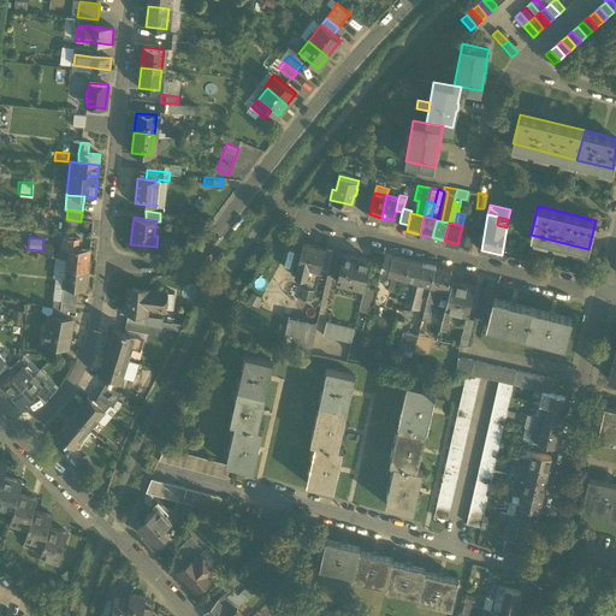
[(78,238),(70,237),(69,248),(67,259),(89,261),(90,250),(78,249),(78,238)]
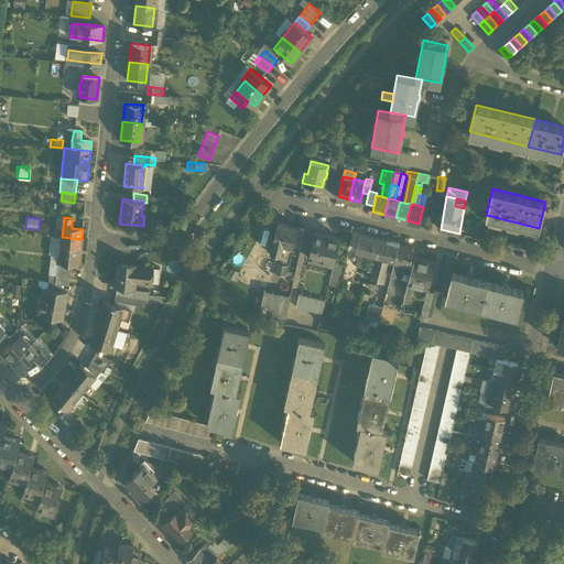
[(278,221),(272,241),(283,245),(293,247),(293,246),(297,227),(278,221)]
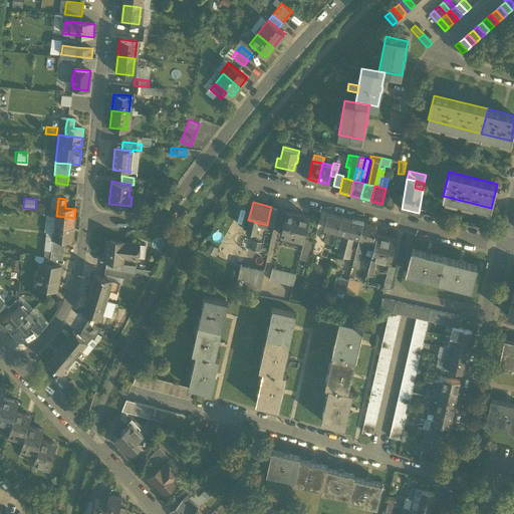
[(45,206),(36,205),(35,213),(44,214),(45,206)]
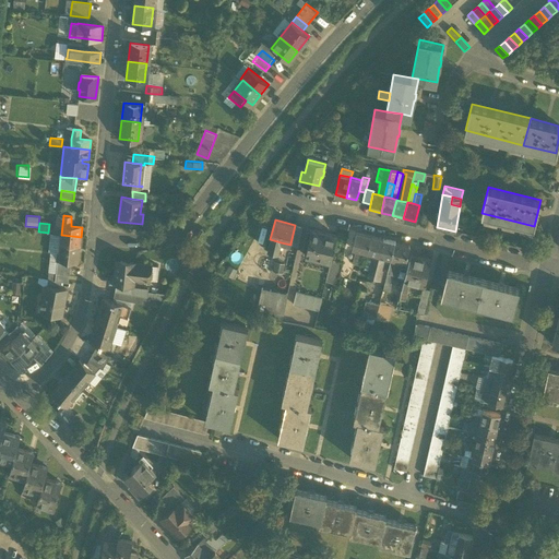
[(62,225),(57,225),(54,224),(54,234),(61,235),(62,225)]
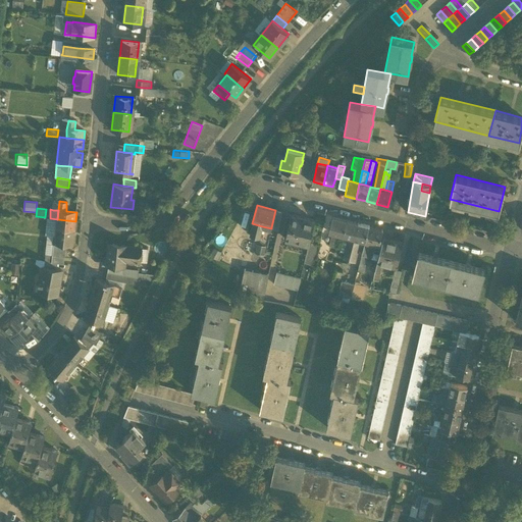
[(271,227),(278,229),(282,212),(275,210),(271,227)]
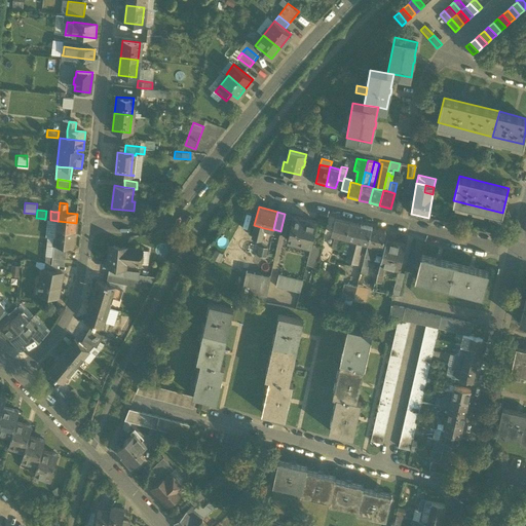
[(193,218),(188,215),(183,223),(188,226),(193,218)]
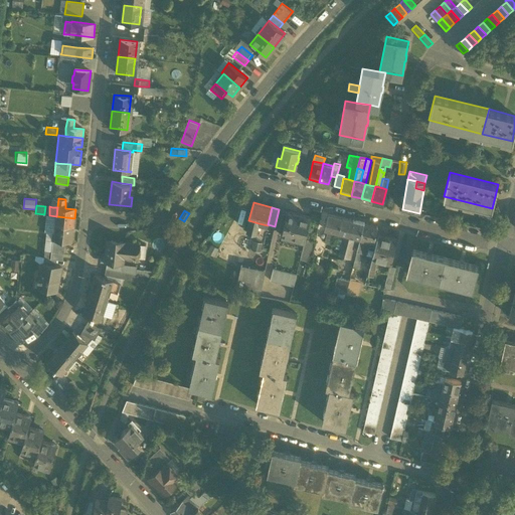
[(282,234),(305,240),(311,217),(287,211),(282,234)]
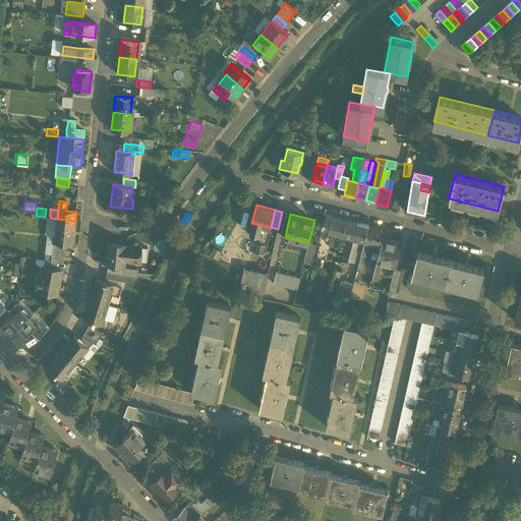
[(328,231),(342,234),(346,220),(332,216),(328,231)]
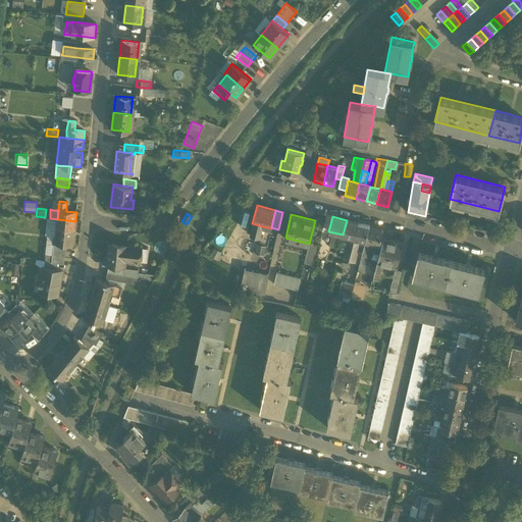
[(48,235),(54,236),(55,236),(57,219),(50,218),(47,218),(46,235),(48,235)]
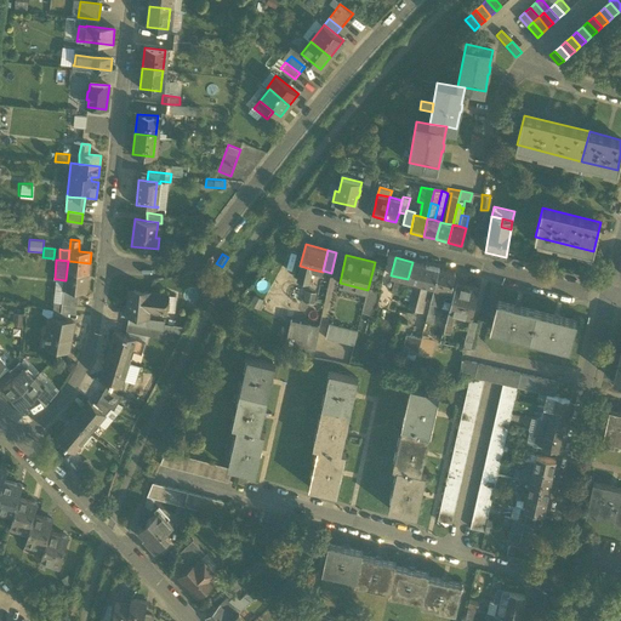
[(90,263),(68,261),(66,280),(64,280),(63,290),(79,291),(86,292),(90,263)]
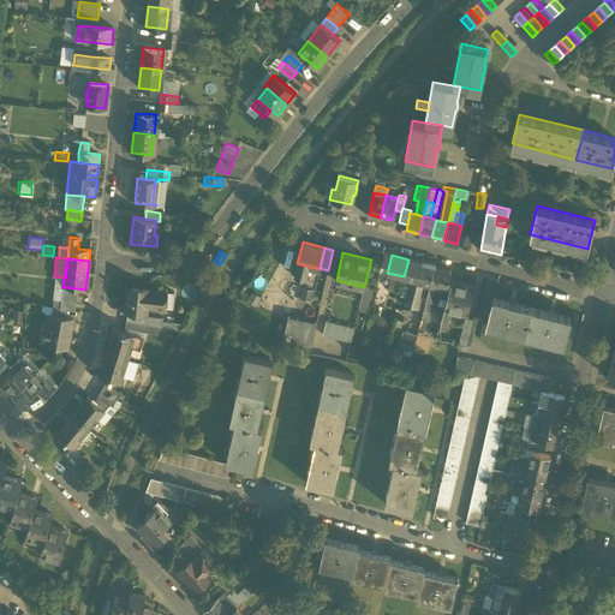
[(398,303),(411,306),(422,262),(408,260),(404,276),(411,279),(410,284),(407,293),(400,292),(398,303)]
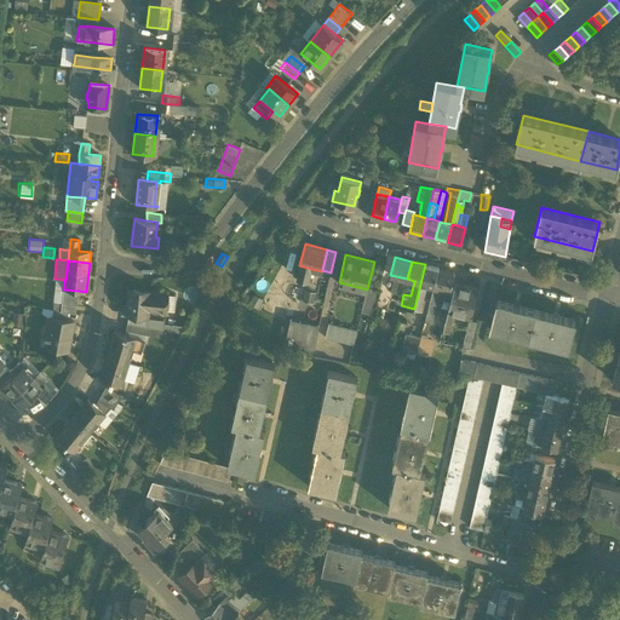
[(211,270),(206,263),(194,270),(199,277),(211,270)]
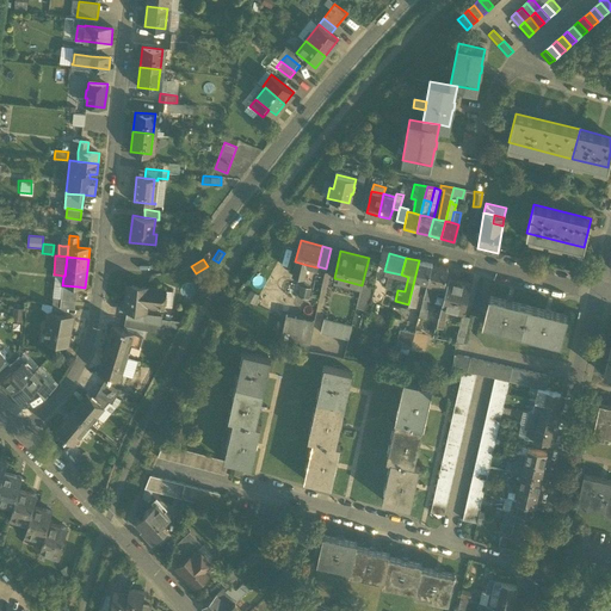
[(421,281),(427,282),(432,264),(419,260),(408,304),(415,306),(421,281)]
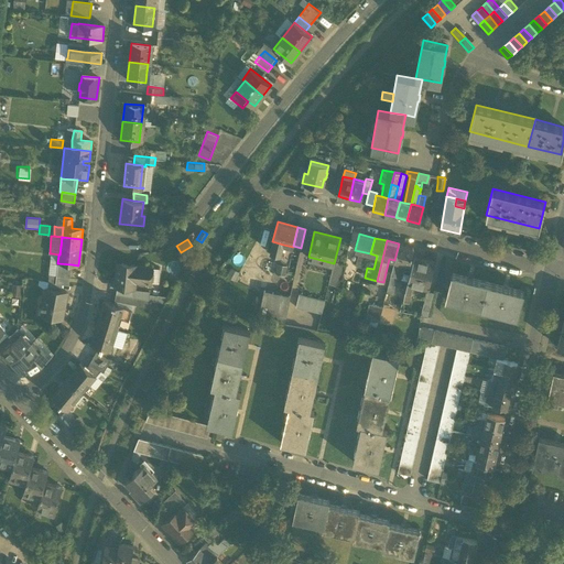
[(281,255),(283,245),(272,241),(270,251),(281,255)]
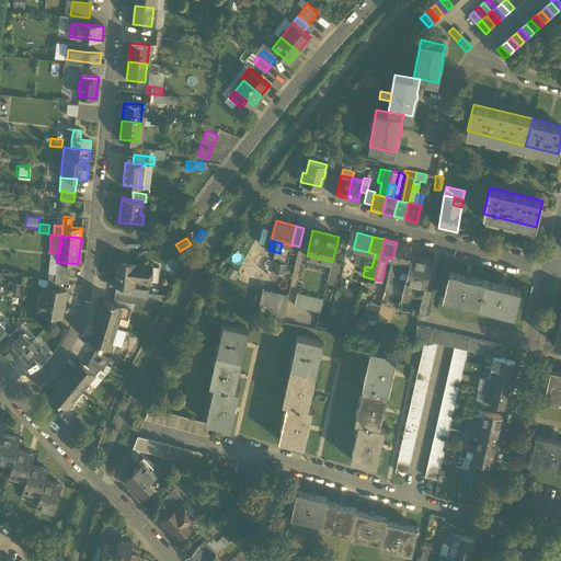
[(411,247),(397,242),(392,259),(388,277),(393,279),(395,279),(399,263),(397,263),(397,261),(407,263),(411,247)]
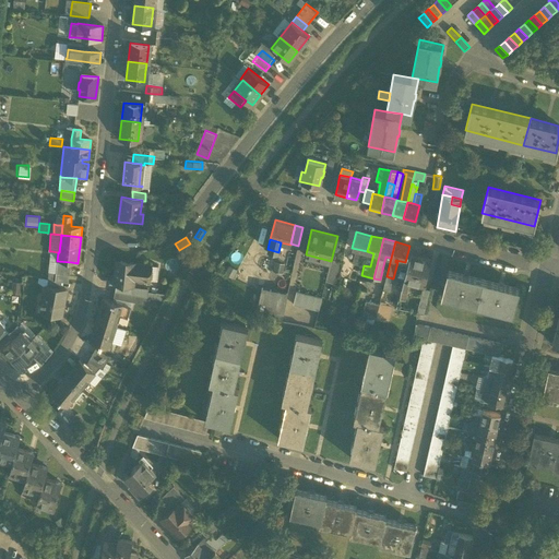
[(353,262),(361,265),(364,254),(355,252),(353,262)]
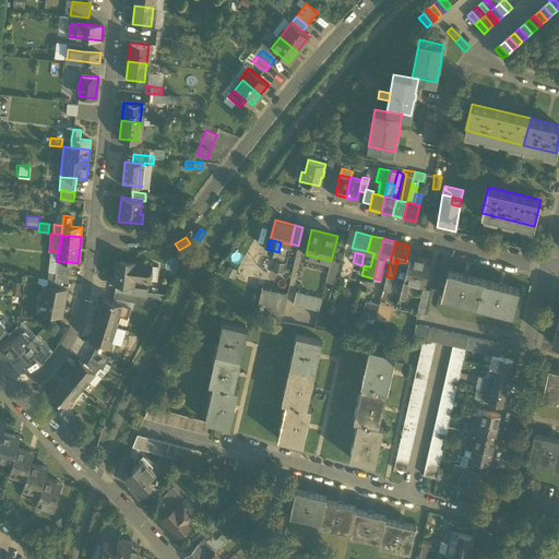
[(402,288),(407,289),(409,282),(425,285),(431,259),(411,253),(402,288)]
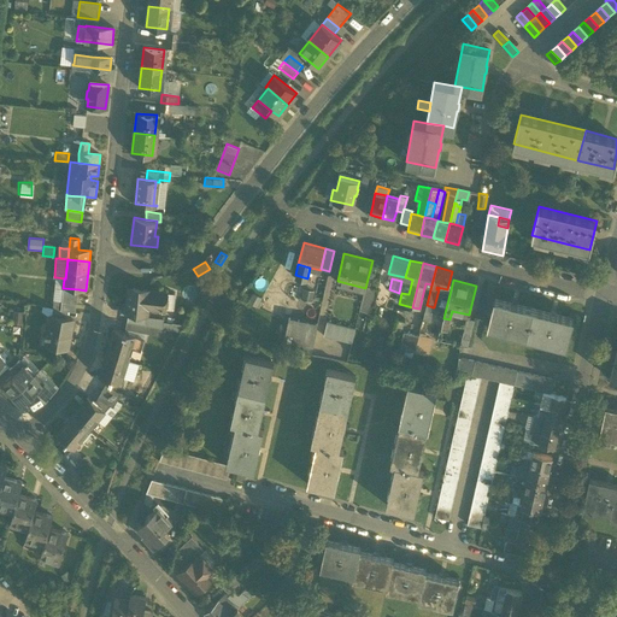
[(128,313),(147,316),(148,306),(163,309),(163,307),(165,292),(151,289),(129,287),(125,313),(128,313)]
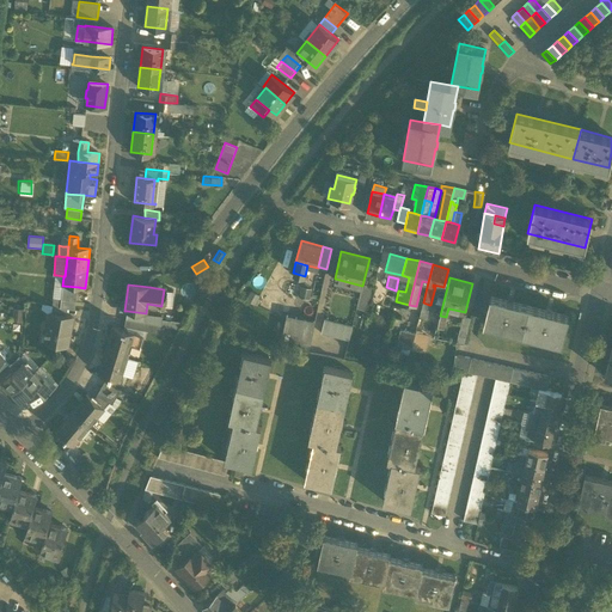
[(61,299),(75,301),(78,287),(62,286),(61,299)]
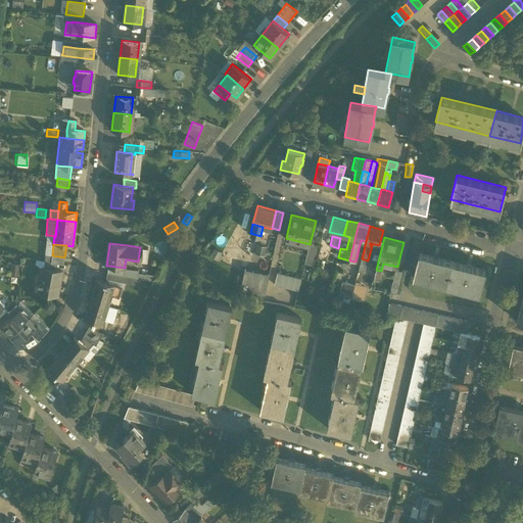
[(264,254),(266,247),(257,245),(256,253),(264,254)]
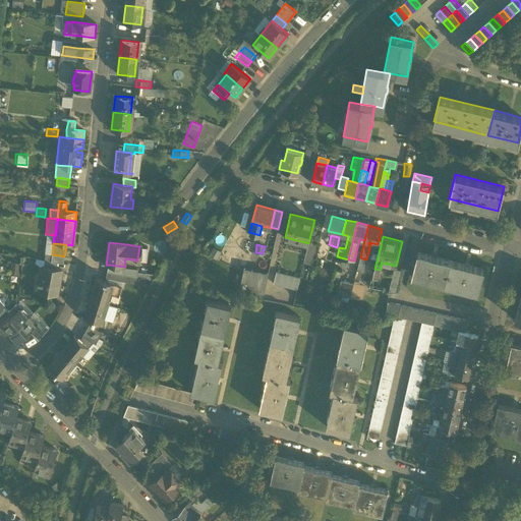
[(139,246),(137,259),(147,261),(149,247),(139,246)]
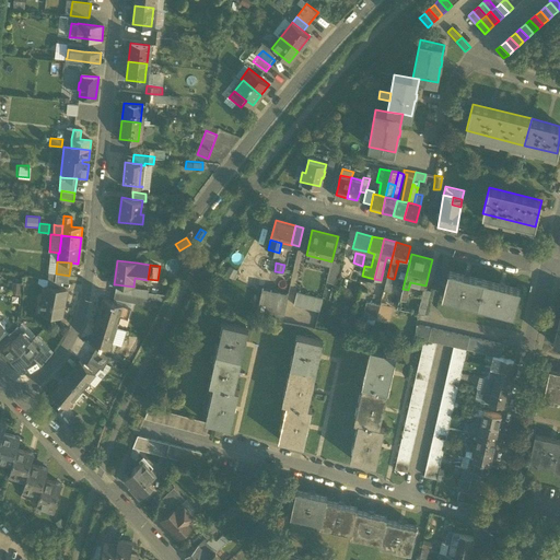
[(236,270),(230,267),(225,273),(233,278),(236,270)]
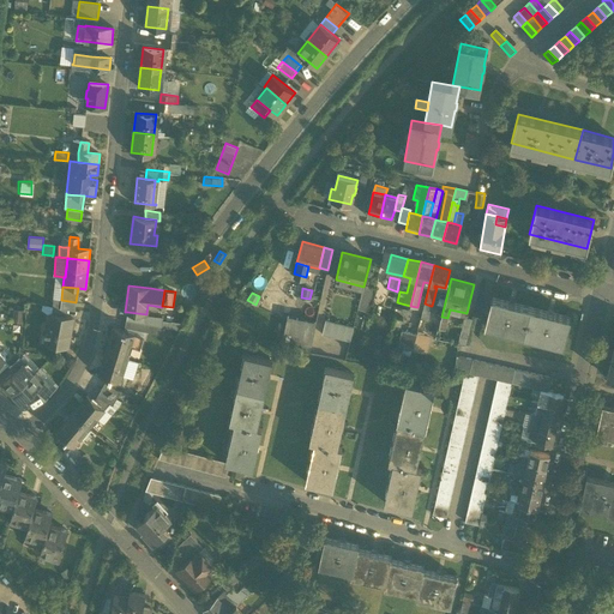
[(359,308),(372,312),(374,305),(372,304),(373,296),(362,293),(359,308)]
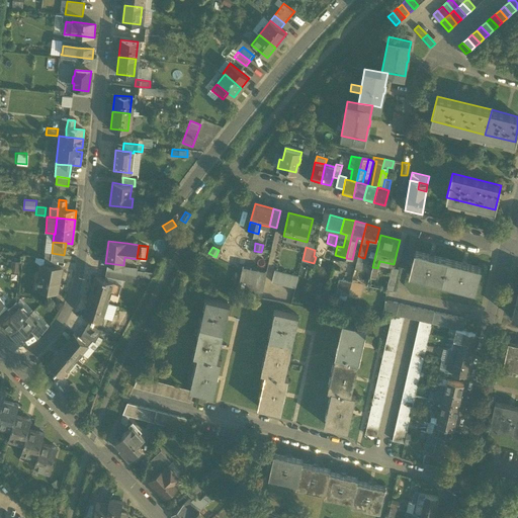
[(409,272),(442,281),(448,258),(415,250),(409,272)]
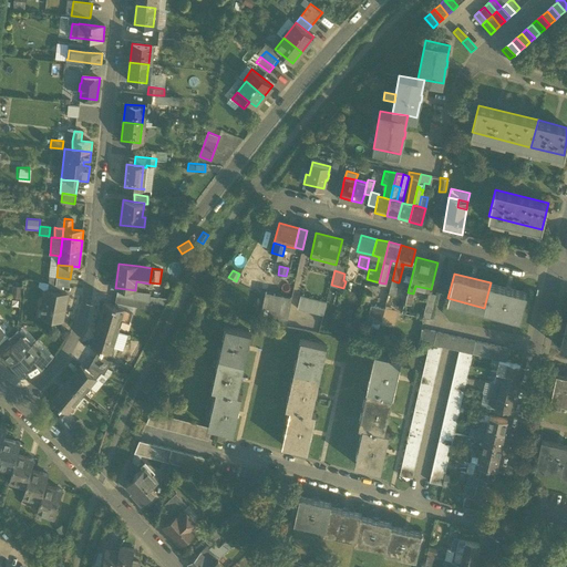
[(62,285),(70,287),(70,279),(57,277),(57,284),(62,285)]
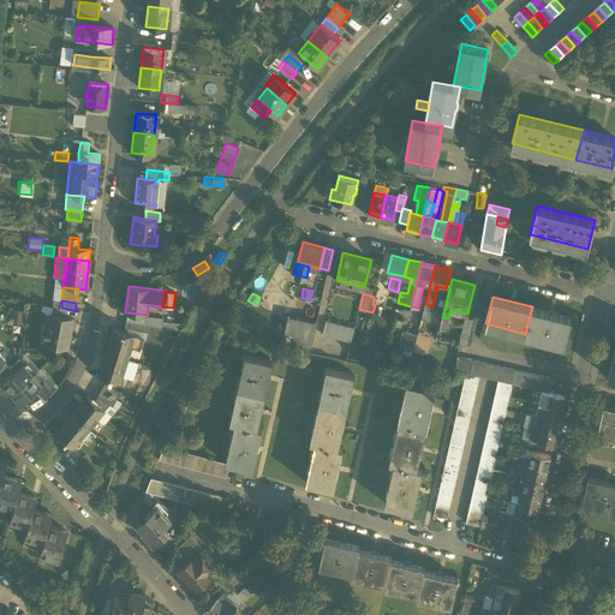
[(52,314),(53,306),(42,305),(41,311),(47,314),(51,315),(51,314),(52,314)]
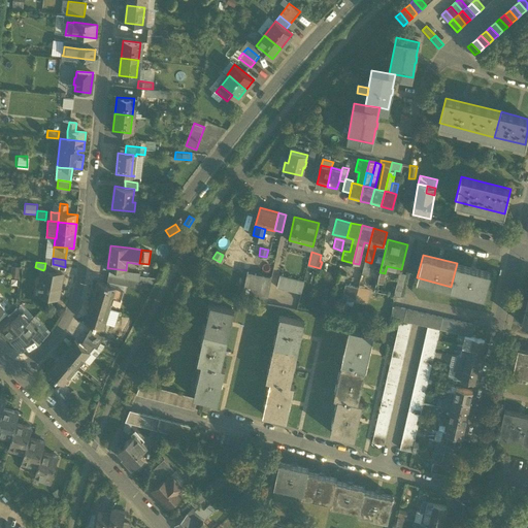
[(44,269),(57,271),(58,265),(53,264),(45,263),(44,269)]
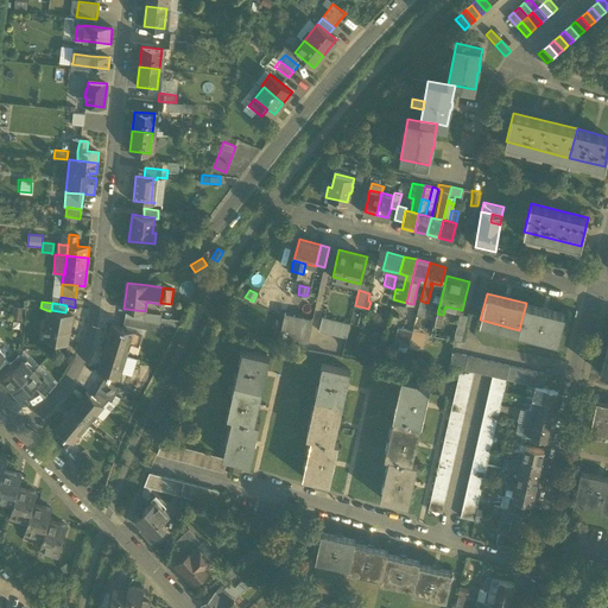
[(565,314),(526,303),(519,330),(558,340),(565,314)]
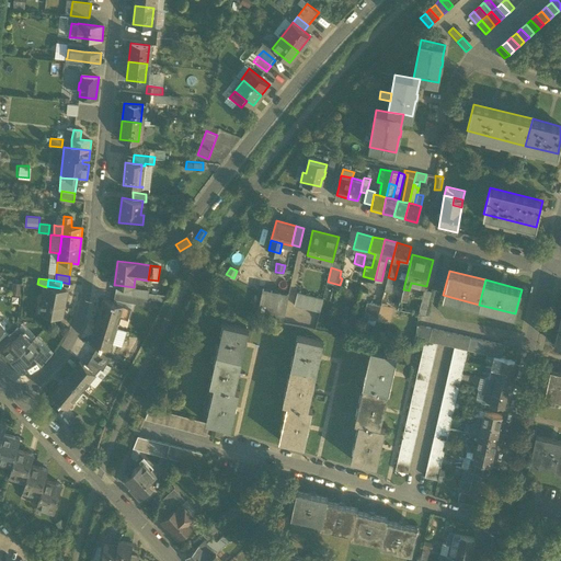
[(23,283),(13,282),(11,294),(21,295),(23,283)]
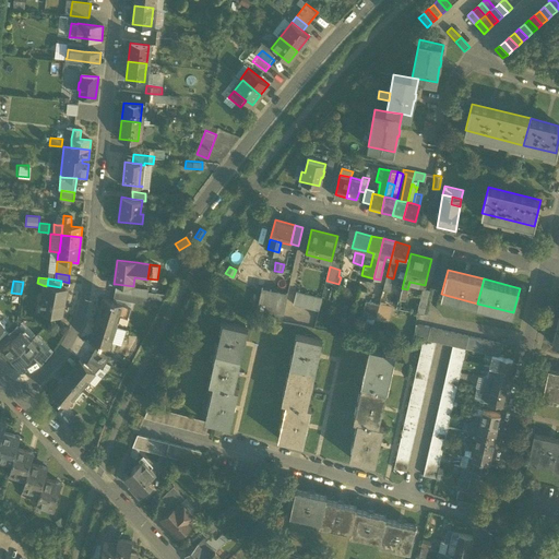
[(116,284),(115,290),(132,294),(133,286),(116,284)]
